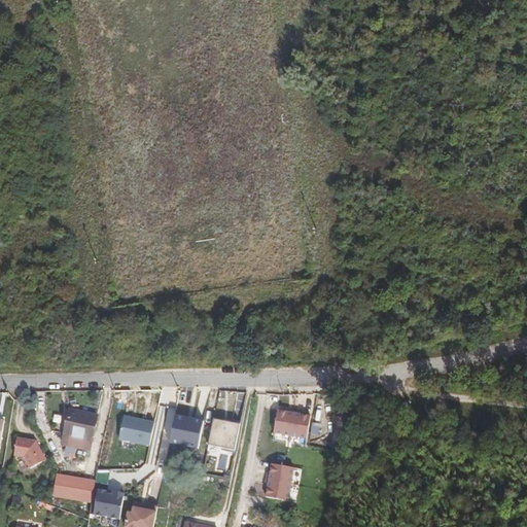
[(65,441),(94,445),(98,411),(69,406),(65,441)]
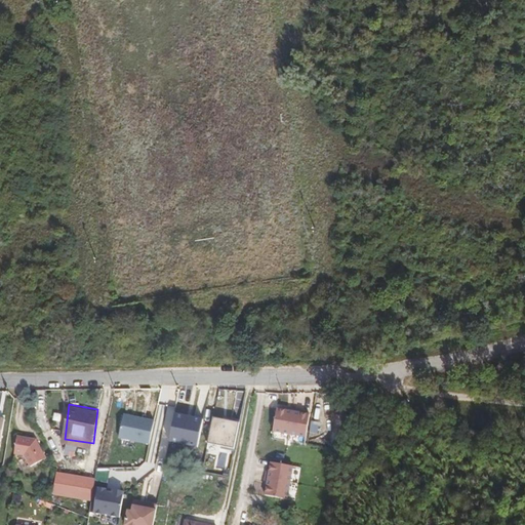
[(275,431),(308,436),(311,413),(278,408),(275,431)]
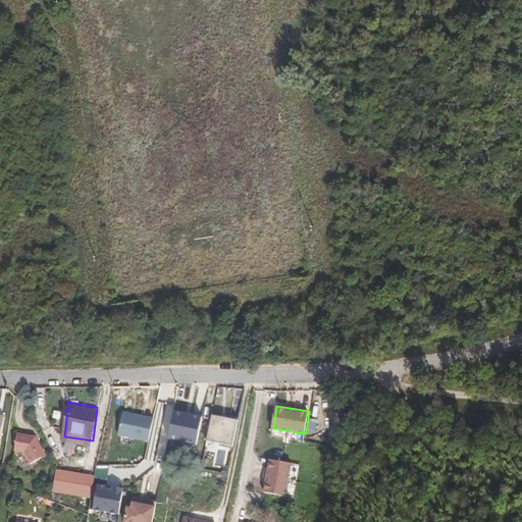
[(158,418),(126,411),(121,436),(152,444),(158,418)]
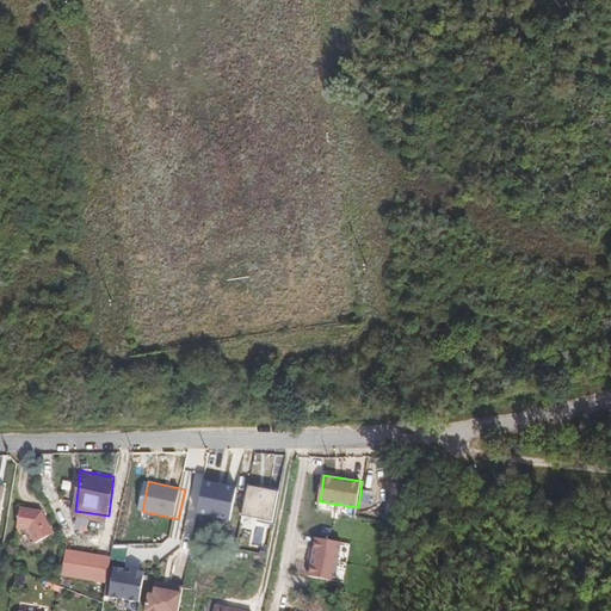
[(229,518),(235,488),(199,481),(193,510),(229,518)]
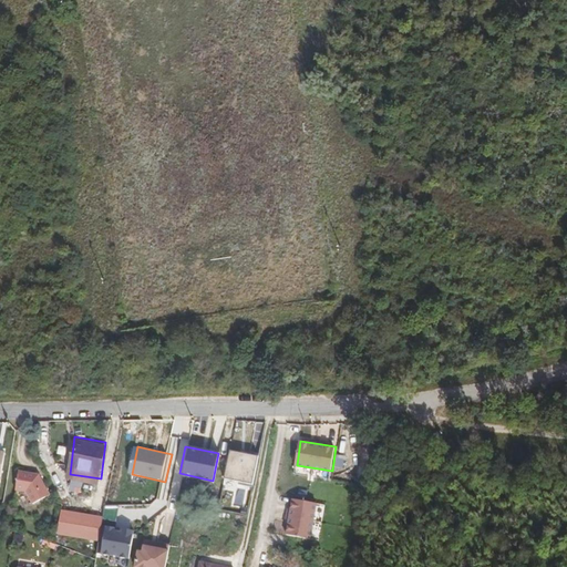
[(255,457),(229,451),(223,478),(249,484),(255,457)]
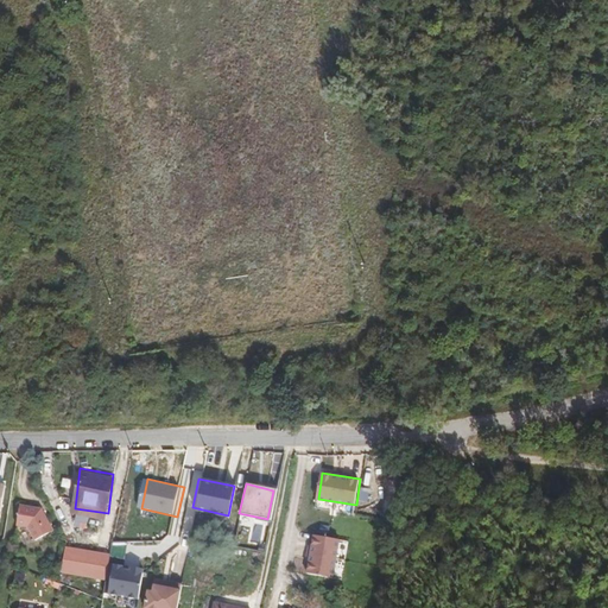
[(43,510),(20,505),(17,529),(26,529),(33,542),(51,532),(43,510)]
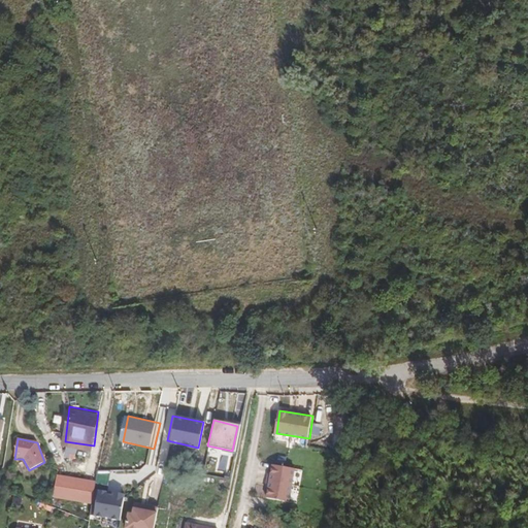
[(269,498),(291,501),(296,468),(274,465),(269,498)]
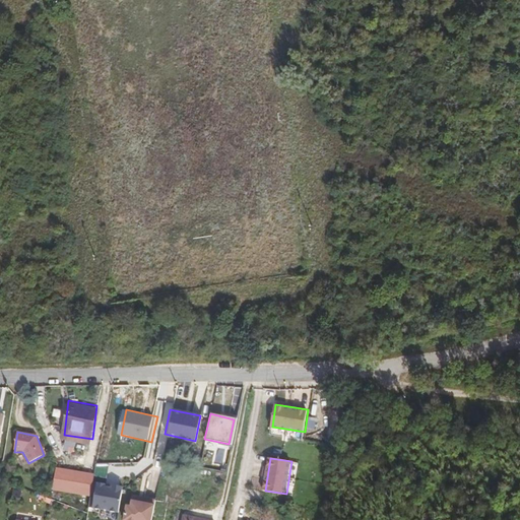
[(92,475),(56,468),(52,489),(88,495),(92,475)]
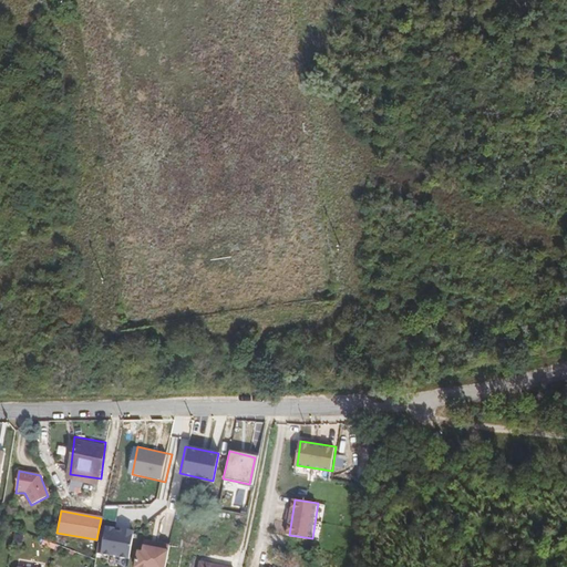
[(135,533),(106,526),(99,554),(127,562),(135,533)]
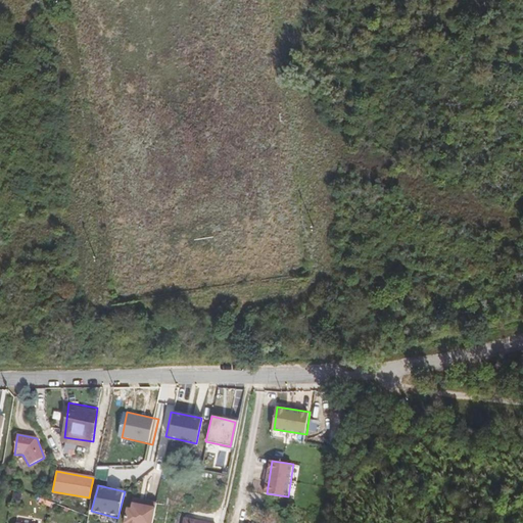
[(17,501),(32,505),(33,496),(19,493),(17,501)]
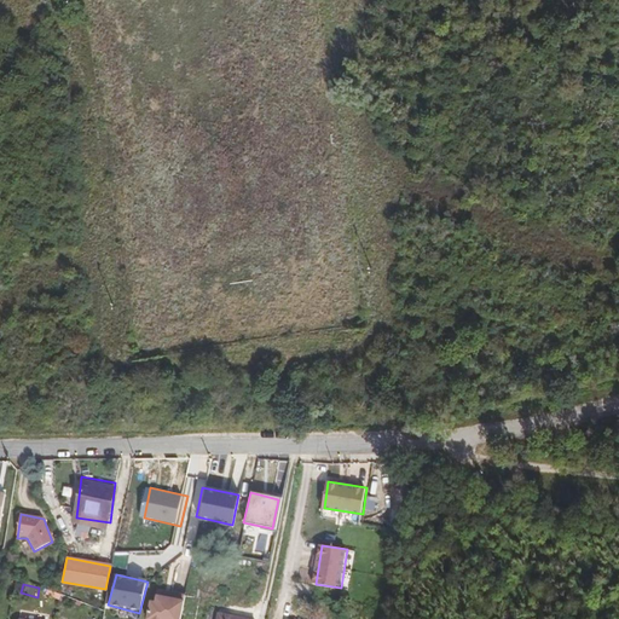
[(179,618),(180,613),(187,613),(187,608),(189,601),(166,599),(163,618),(173,618),(179,618)]
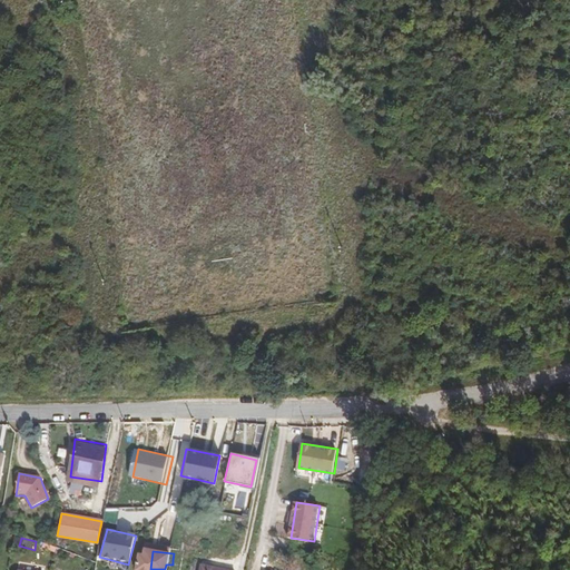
[(50,569),(52,567),(26,560),(23,569),(50,569)]
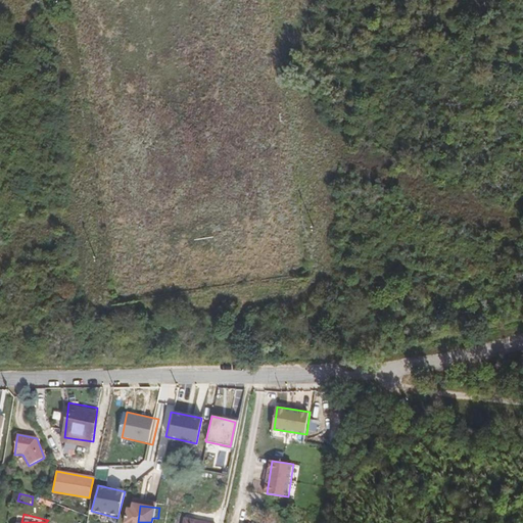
All buildings are outlined.
